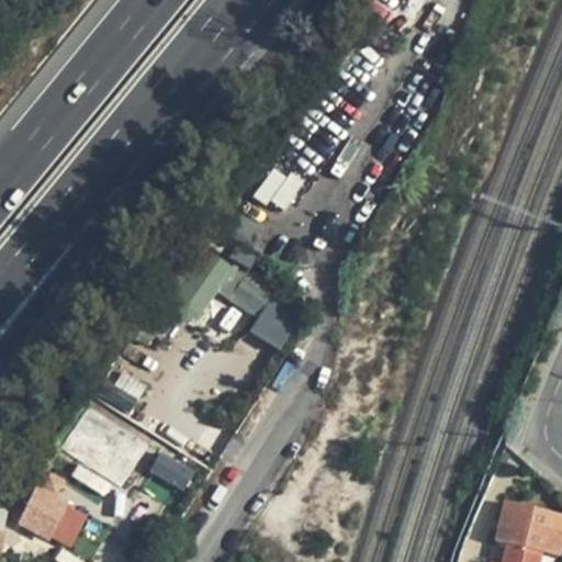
[(255,190),(279,213),(304,187),(279,164),(255,190)]
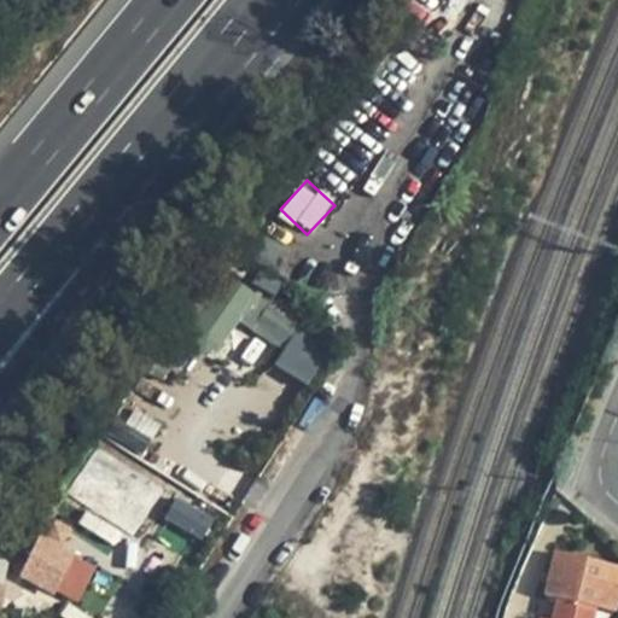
[(293,331),(221,270),(170,331),(207,360),(240,319),(278,350),(293,331)]
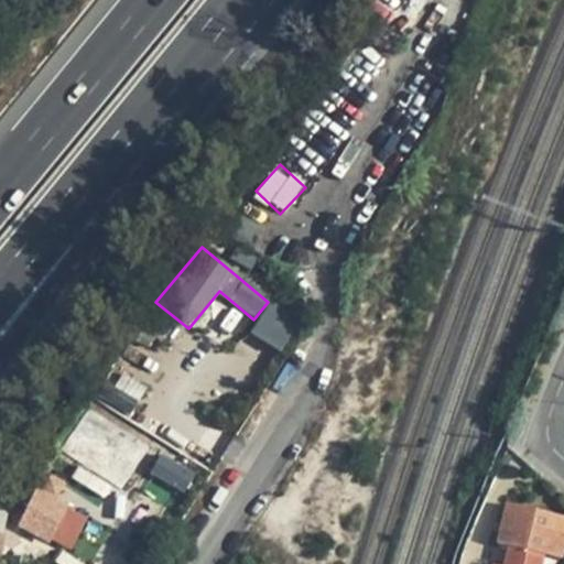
[(271,299),(251,332),(281,350),(302,318),(271,299)]
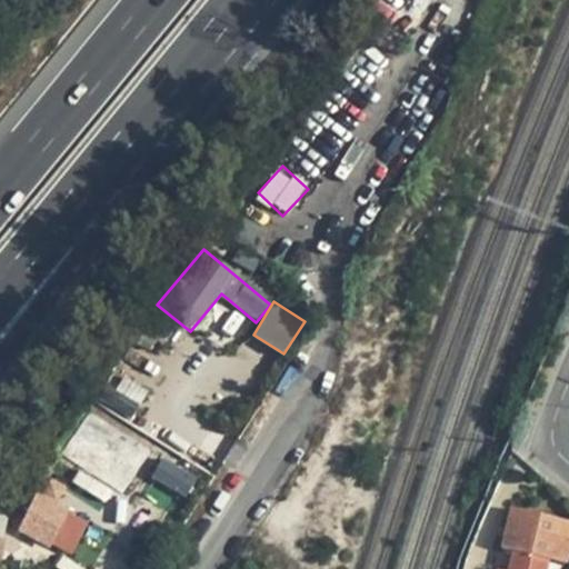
[(60,455),(81,468),(72,480),(112,506),(151,445),(91,406),(60,455)]
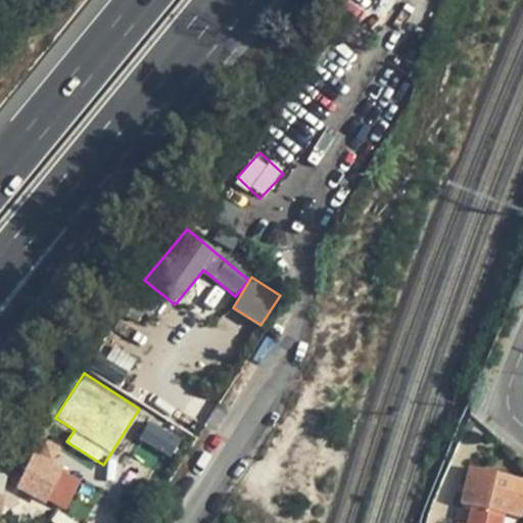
[(30,453),(15,489),(67,510),(82,473),(30,453)]
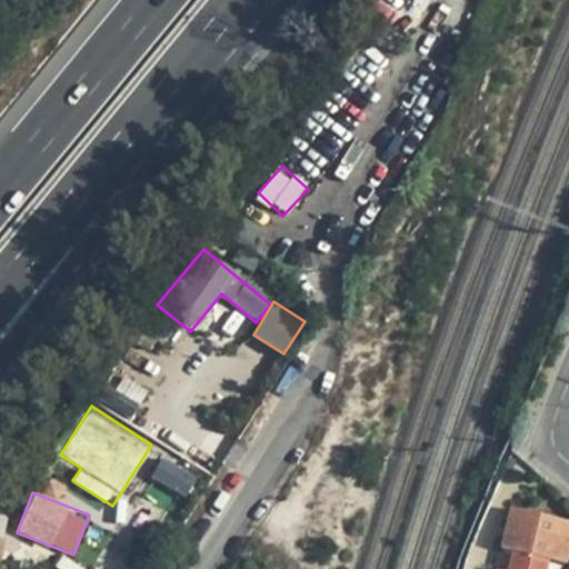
[(568,568),(568,526),(517,513),(502,568),(552,568),(553,567),(563,568),(568,568)]
